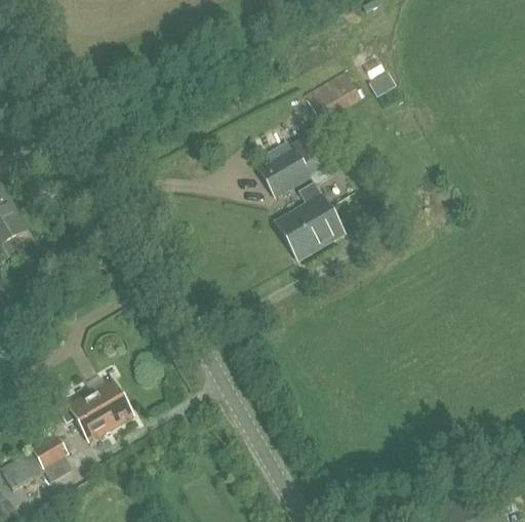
[(361,97),(346,72),(305,95),(320,121),(361,97)]
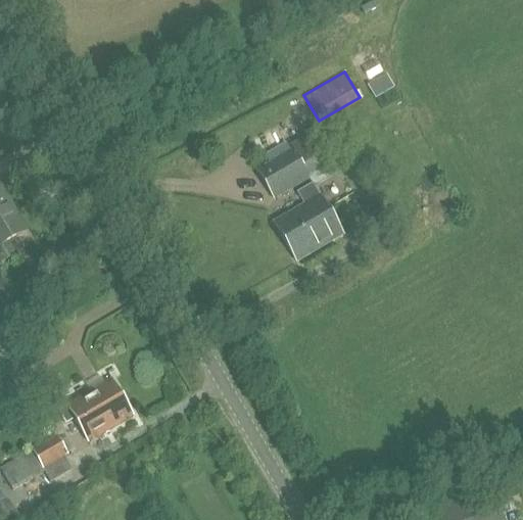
[(368,84),(375,97),(388,90),(394,86),(386,73),(377,79),(368,84)]
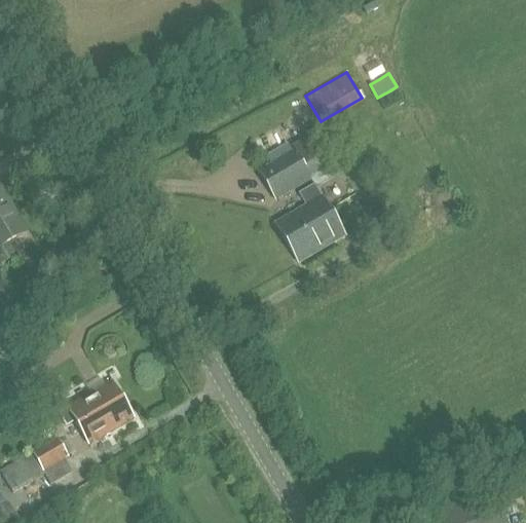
[(333,150),(321,129),(293,146),(295,149),(259,170),(275,198),(311,177),(305,166),(333,150)]
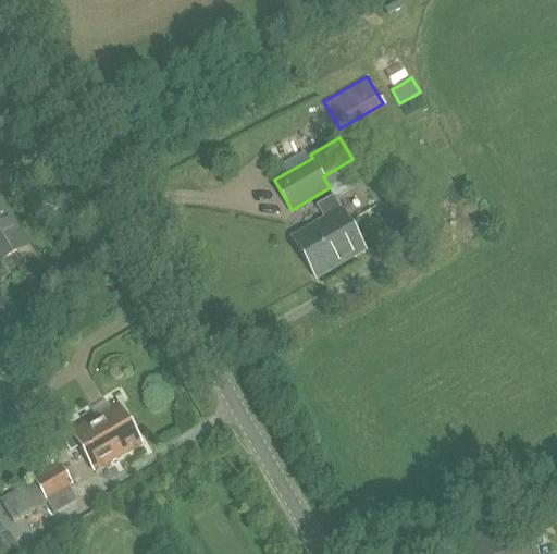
[(325,216),(292,235),(317,278),(366,248),(333,194),(318,202),(325,216)]
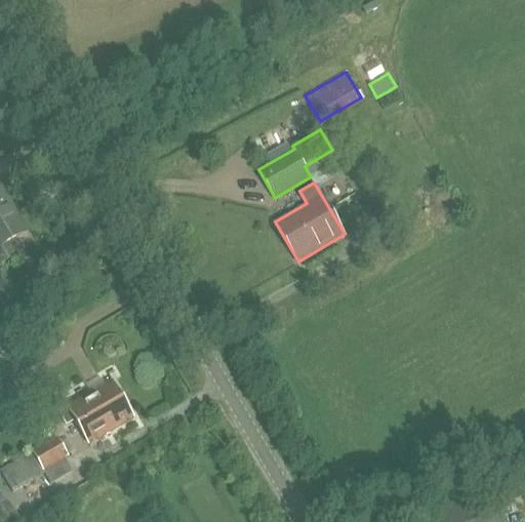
[(16,254),(8,241),(27,231),(1,186),(0,186),(0,261),(1,263),(16,254)]
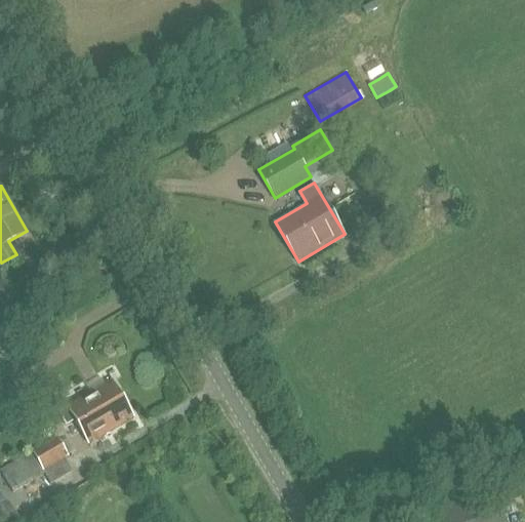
[(65,424),(75,417),(89,442),(134,416),(113,379),(57,411),(65,424)]
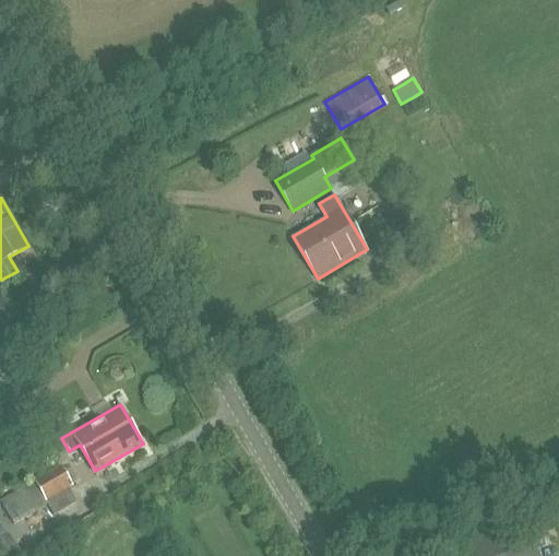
[(1,499),(13,520),(47,500),(55,513),(76,500),(70,488),(74,486),(72,484),(73,484),(61,464),(1,499)]
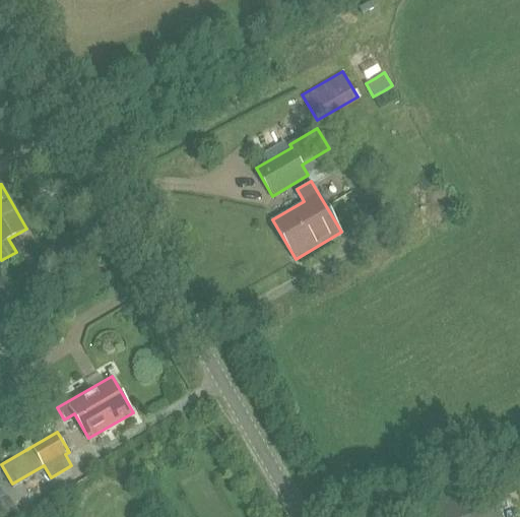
[(0,501),(0,516),(15,516),(20,514),(8,496),(0,501)]
